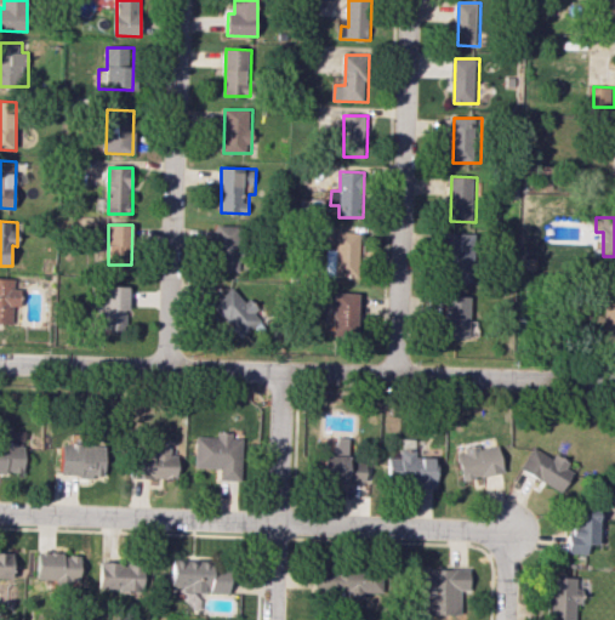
[(240,226),(217,227),(218,272),(241,271),(240,226)]
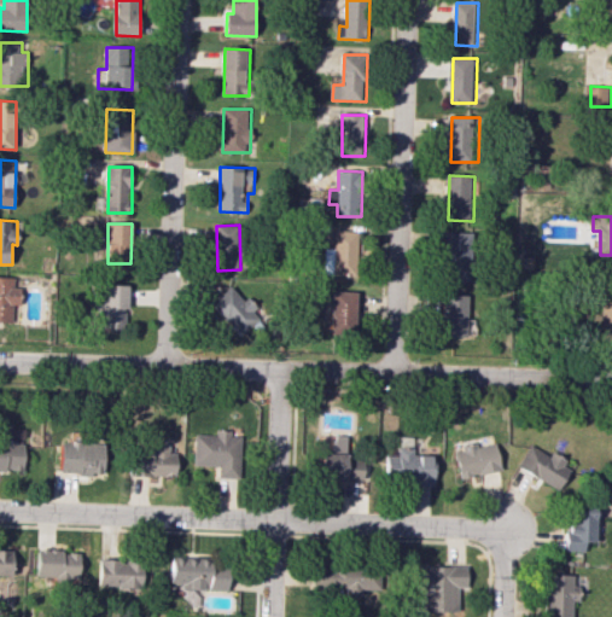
[(361,231),(337,231),(337,249),(327,249),(327,275),(360,277),(361,231)]
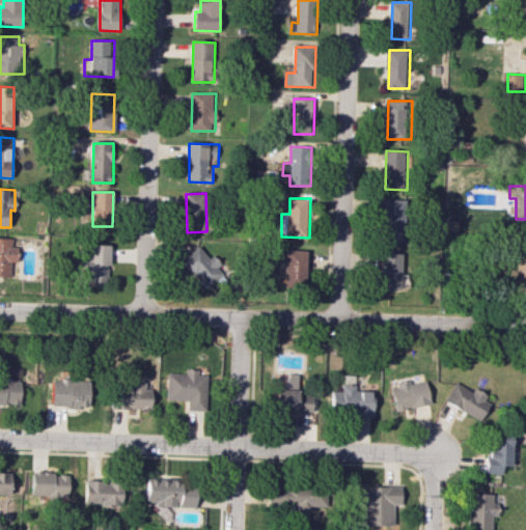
[(409,242),(410,200),(386,199),(385,242),(409,242)]
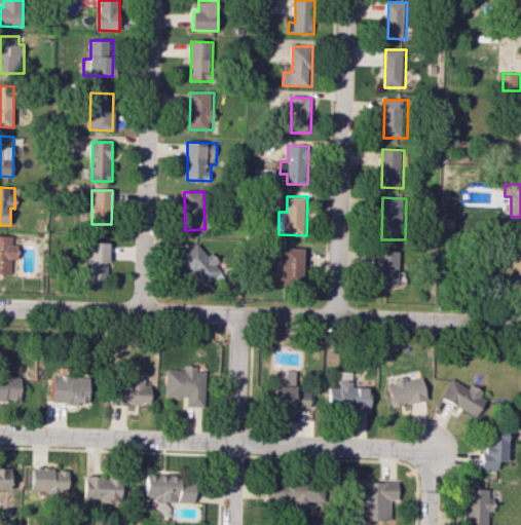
[(20,260),(20,246),(13,245),(14,236),(0,235),(0,273),(13,274),(13,259),(20,260)]
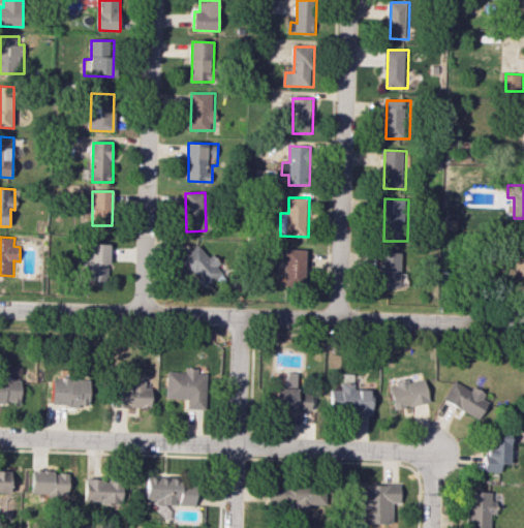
[(111,244),(90,244),(90,260),(85,260),(84,281),(110,281),(111,244)]
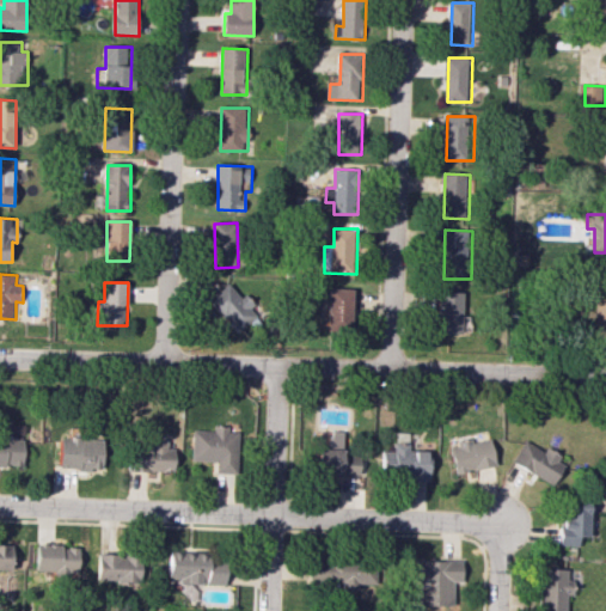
[(262,313),(246,297),(245,299),(231,283),(213,299),(242,331),(262,313)]
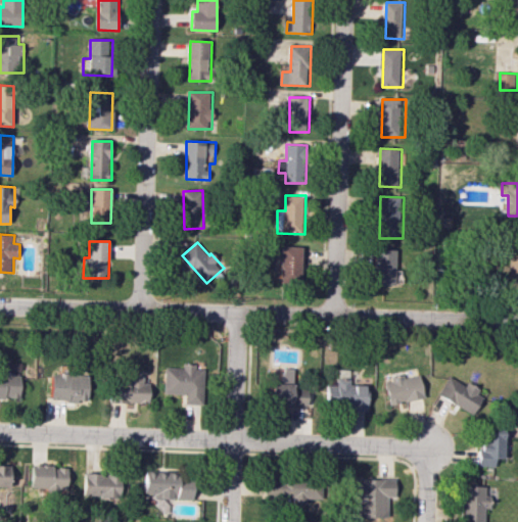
[(304,247),(283,246),(283,280),(303,280),(304,247)]
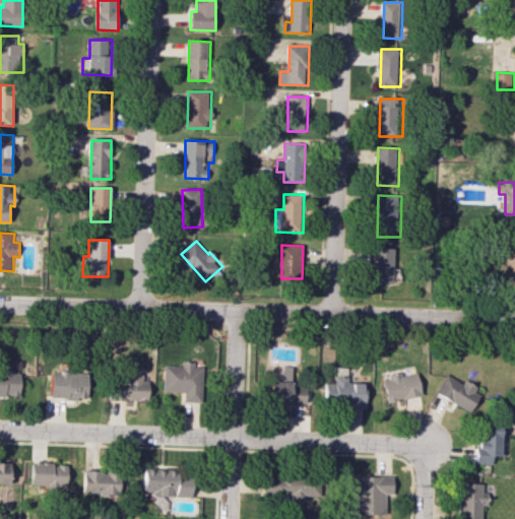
[(396,249),(376,248),(375,283),(395,283),(396,249)]
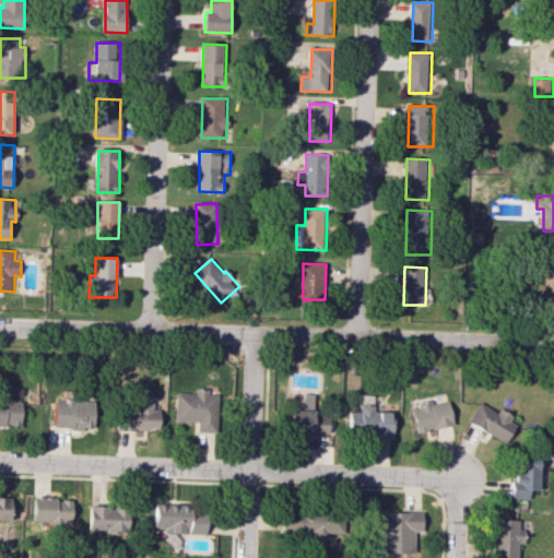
[(200,432),(220,432),(221,394),(211,394),(212,389),(198,389),(198,393),(178,393),(177,422),(200,423),(200,432)]
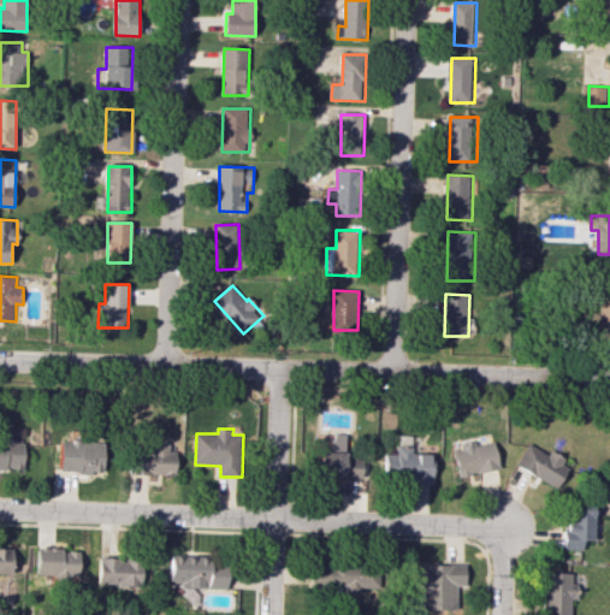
[(349,435),(337,435),(337,451),(348,451),(349,435)]
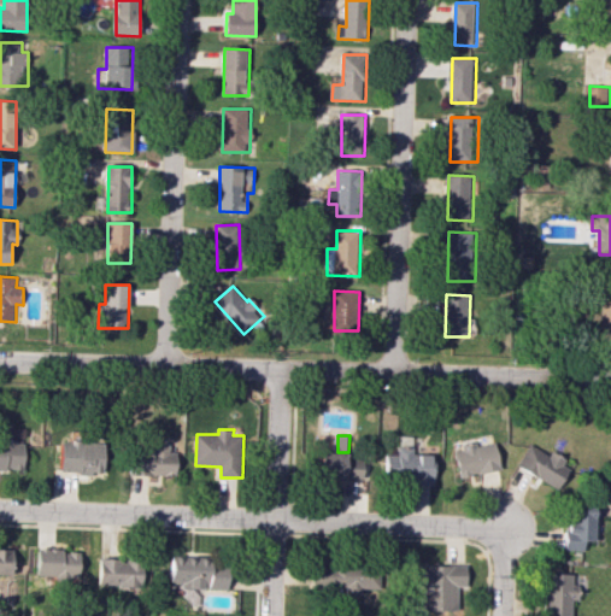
[(0,470),(25,471),(25,443),(0,441),(0,470)]
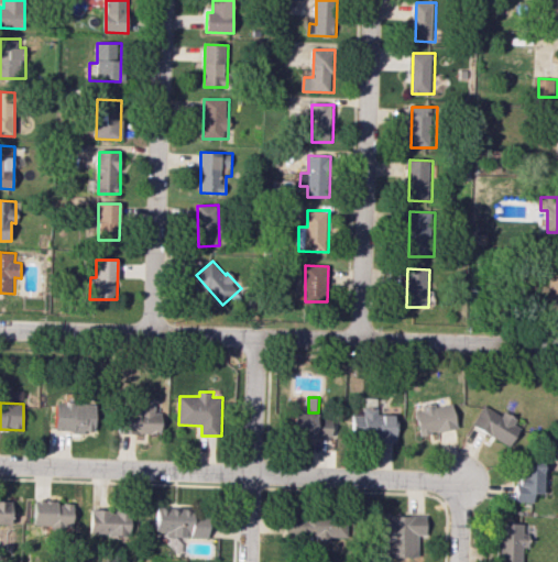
[(56,403),(56,431),(97,432),(97,404),(56,403)]
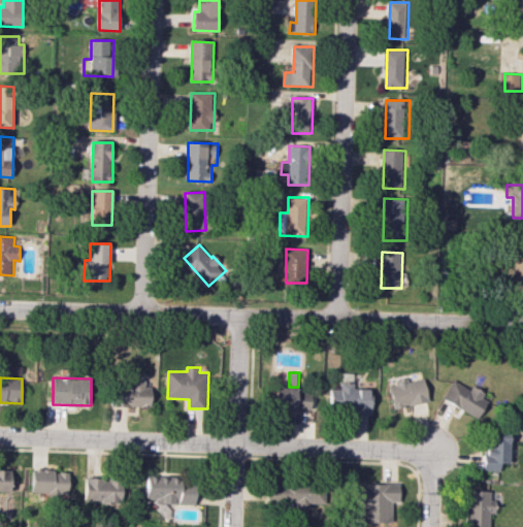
[(396,409),(430,402),(425,379),(410,382),(410,381),(391,384),(396,409)]
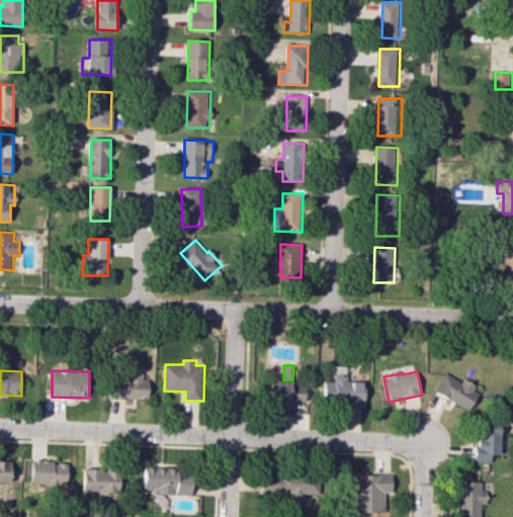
[(482,391),(464,380),(463,382),(446,373),(436,392),(471,412),(482,391)]
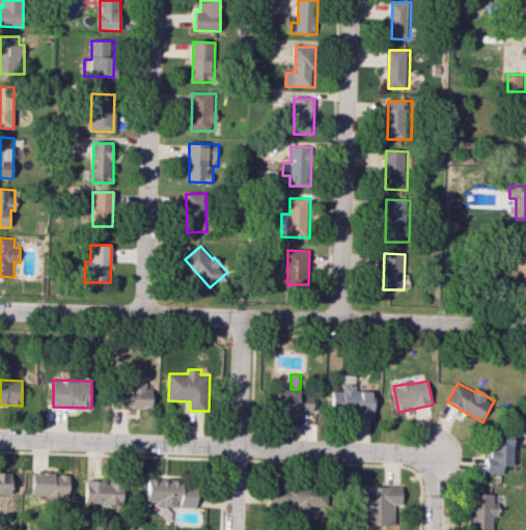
[(151,384),(115,385),(116,410),(151,409),(151,384)]
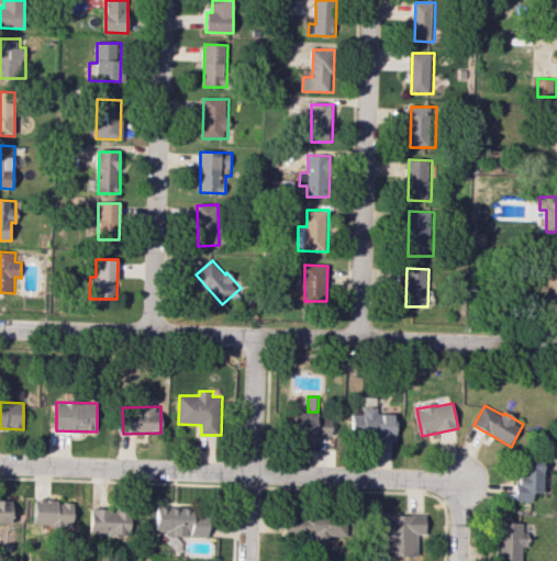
[(534,502),(534,493),(544,494),(545,467),(521,467),(520,502),(534,502)]
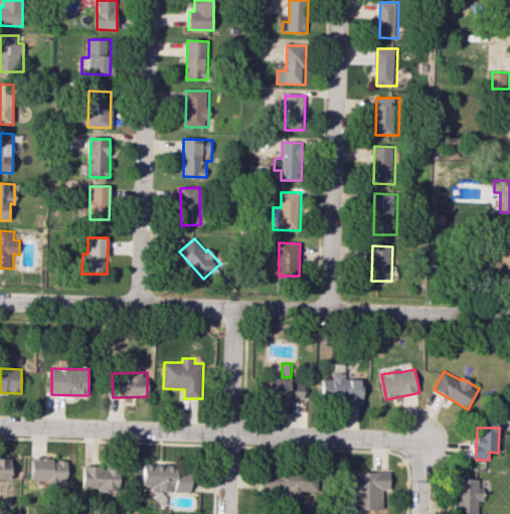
[(67,482),(68,461),(27,458),(26,480),(67,482)]
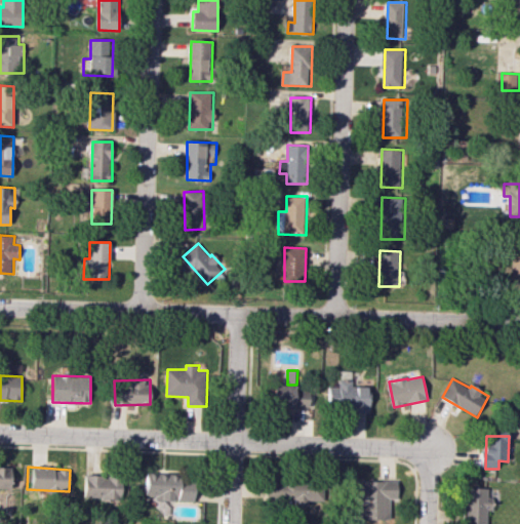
[(0,468),(0,488),(14,488),(14,468),(0,468)]
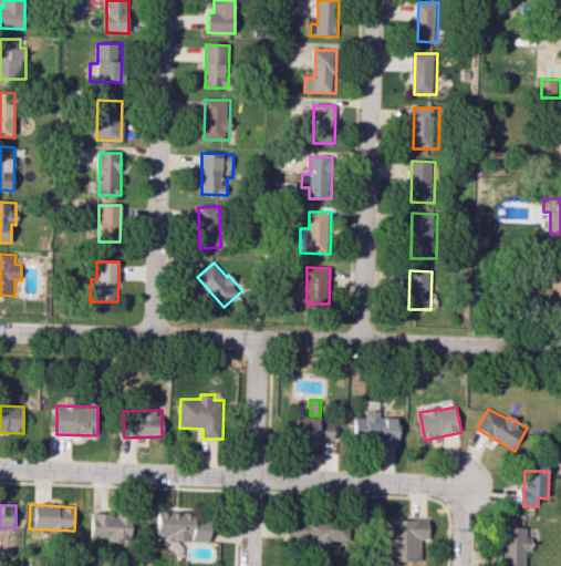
[(211,542),(211,524),(197,524),(197,513),(159,513),(159,536),(169,536),(169,541),(211,542)]
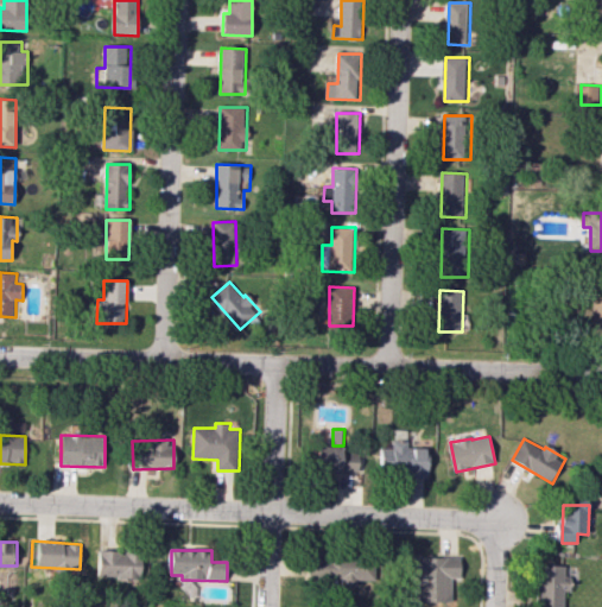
[(143,580),(144,552),(100,551),(100,579),(143,580)]
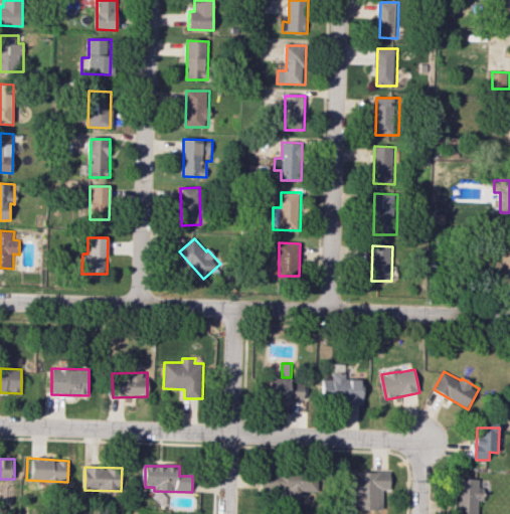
[(319,494),(318,472),(276,473),(276,496),(319,494)]
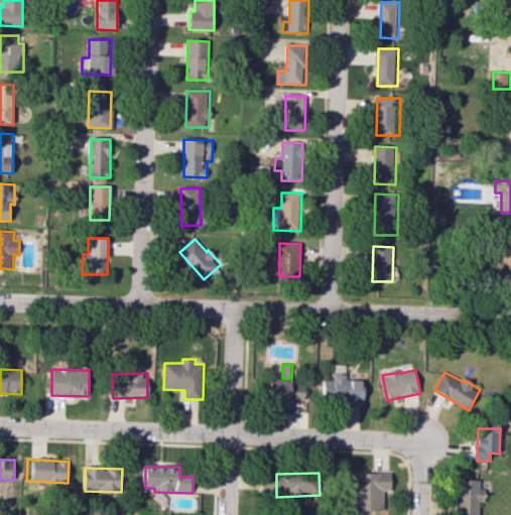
[(390,491),(391,474),(356,473),(355,511),(383,511),(383,491),(390,491)]
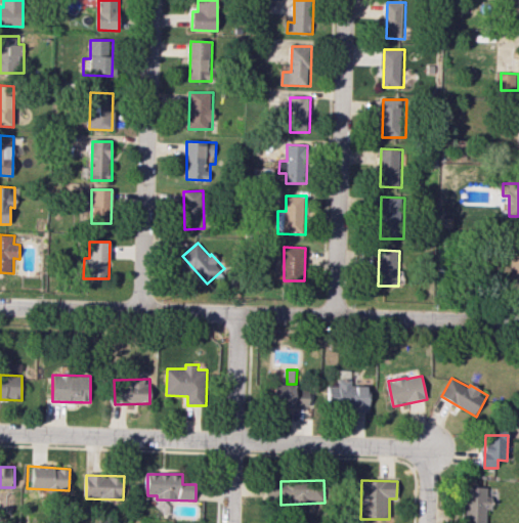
[(490,488),(465,487),(463,522),(486,522),(487,510),(490,510),(490,488)]
